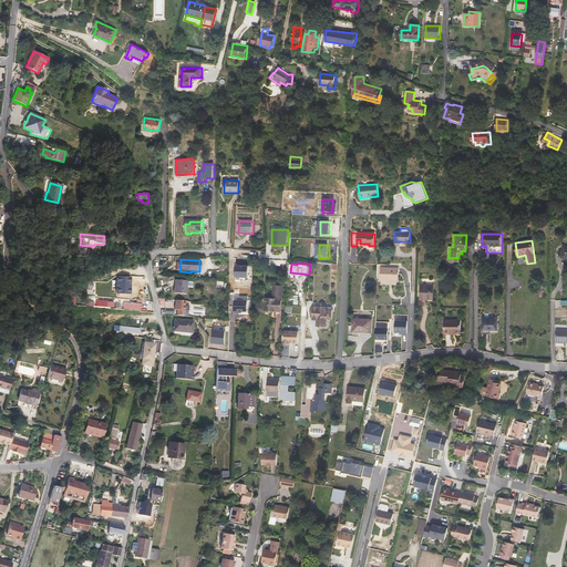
[(381,280),(399,281),(399,268),(381,267),(381,280)]
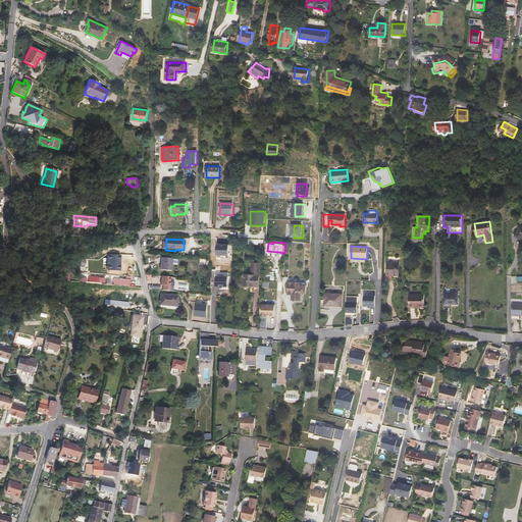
[(120,270),(120,254),(106,255),(106,269),(120,270)]
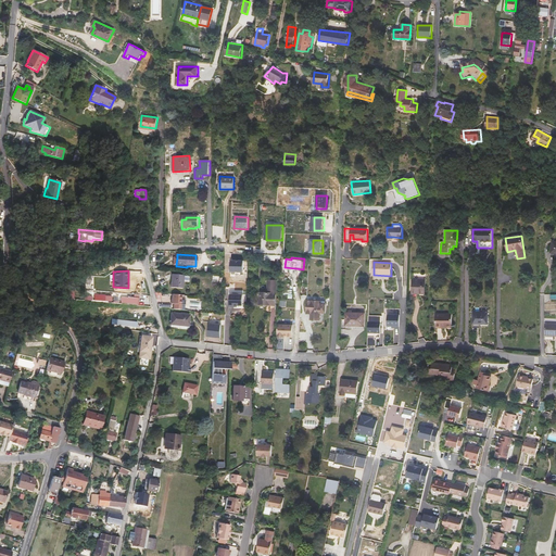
[(171,287),(182,288),(182,281),(189,282),(190,276),(172,274),(171,287)]
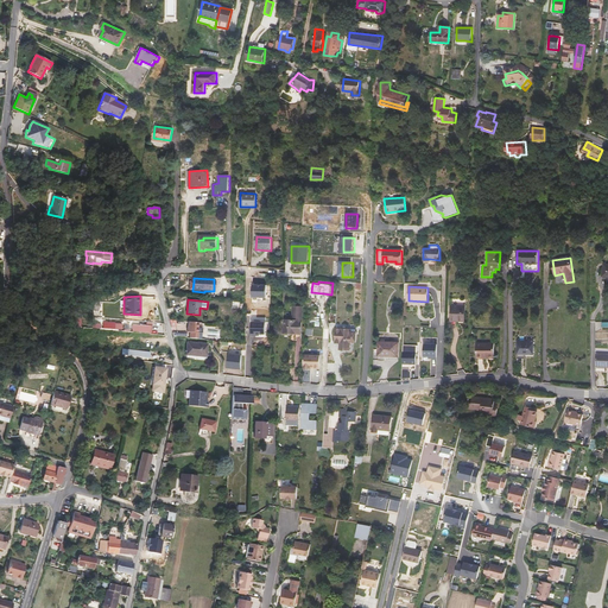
[(451,322),(464,322),(464,306),(451,305),(451,322)]
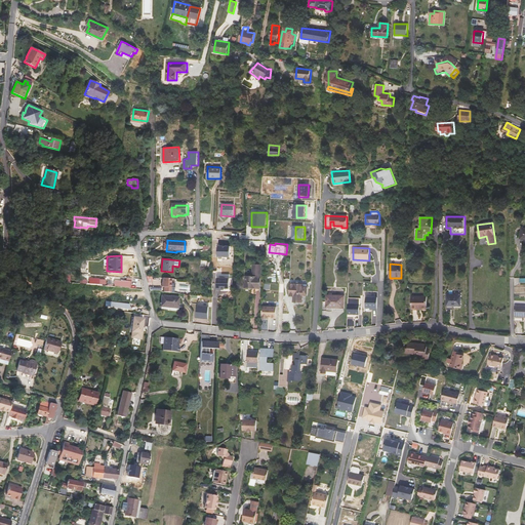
[(256,274),(256,277),(246,277),(245,287),(254,288),(254,291),(259,291),(259,288),(260,277),(259,277),(259,275),(260,275),(261,266),(253,265),(253,274),(256,274)]
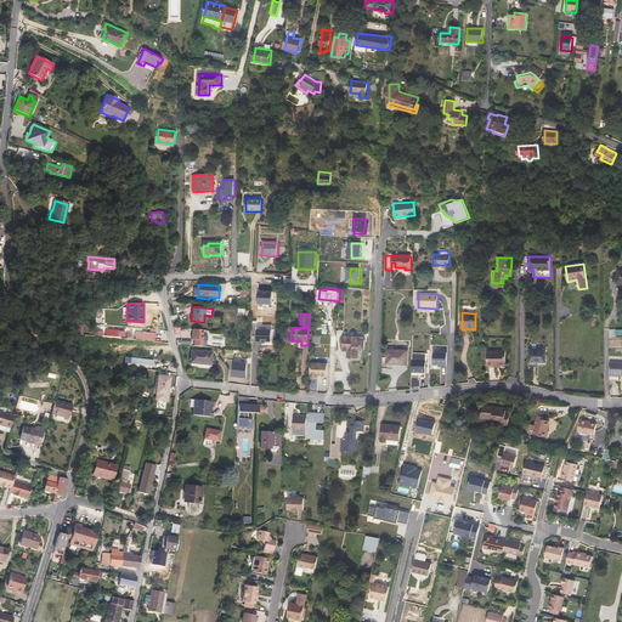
[(258,328),(258,341),(272,341),(272,329),(258,328)]
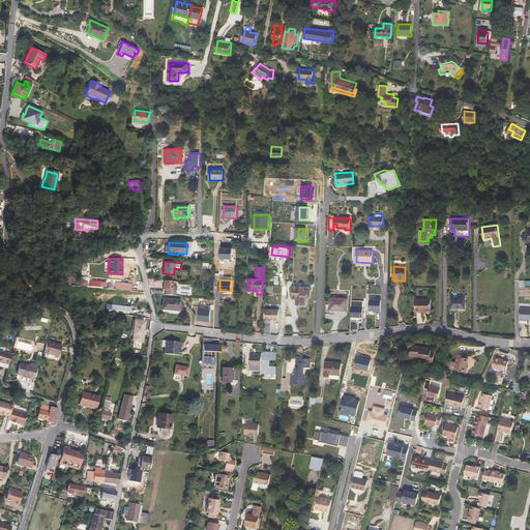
[(173,282),(164,281),(163,290),(165,290),(164,295),(172,295),(172,290),(175,291),(176,286),(173,286),(173,282)]
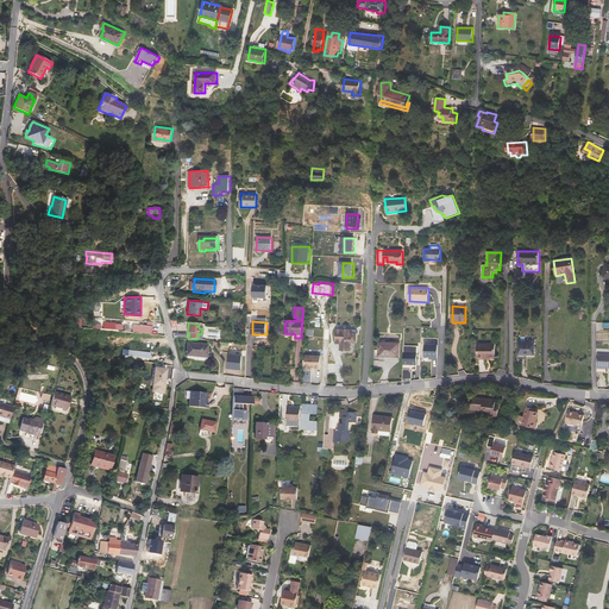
[(352,332),(352,330),(337,328),(336,344),(341,344),(341,347),(351,347),(351,341),(356,343),(357,332),(352,332)]
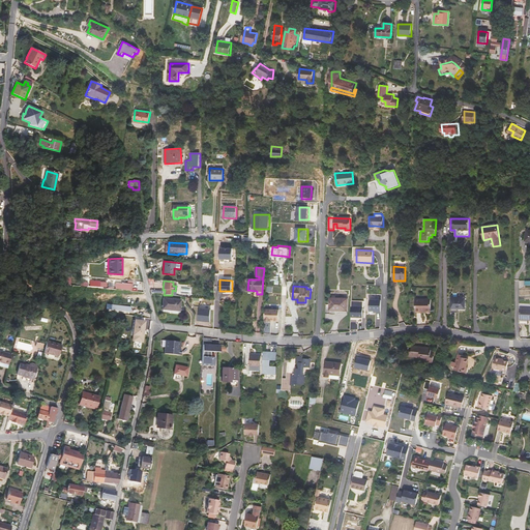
[(465,296),(451,296),(451,308),(457,308),(457,306),(465,306),(465,296)]
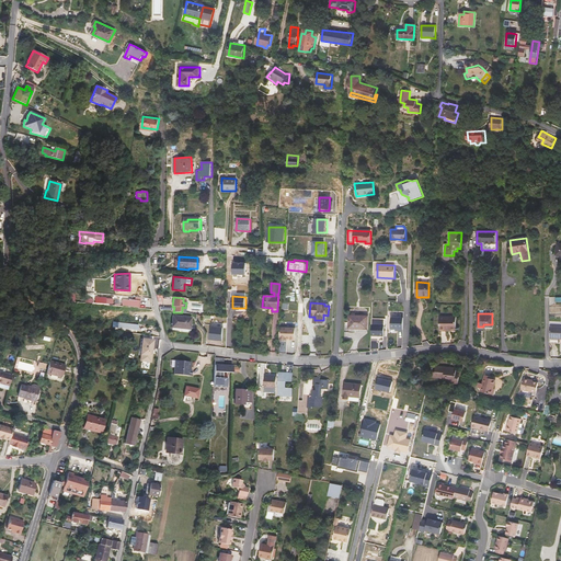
[(181,329),(190,330),(192,318),(173,316),(171,328),(172,328),(181,329)]
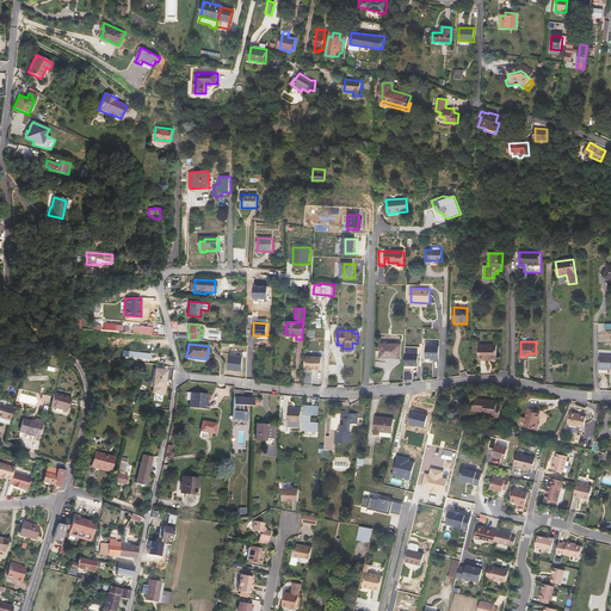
[(381,351),(376,350),(376,351),(376,362),(380,362),(380,358),(401,358),(401,345),(381,344),(381,351)]
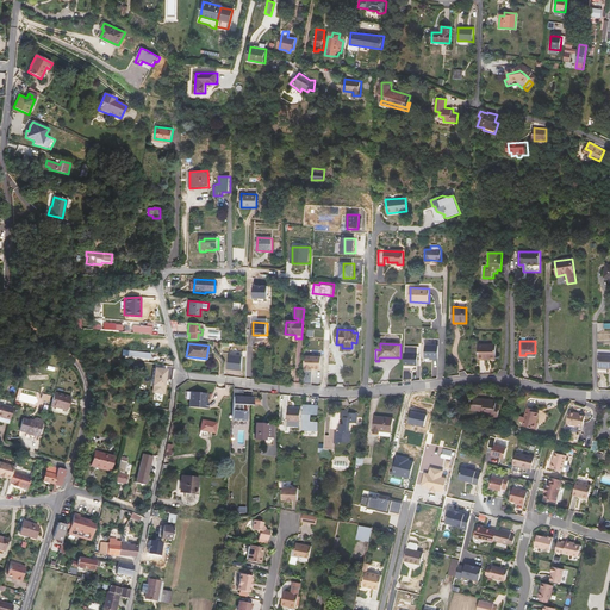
[(496,359),(497,344),(479,344),(478,360),(487,360),(487,359),(496,359)]
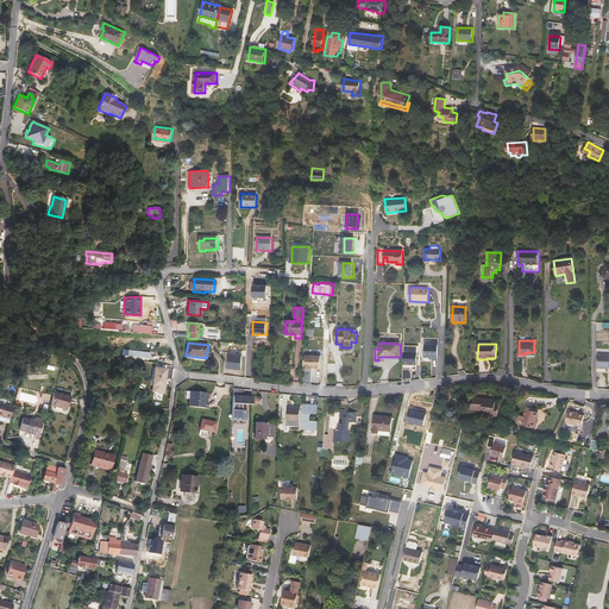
[(438,345),(425,345),(425,357),(429,357),(433,358),(433,359),(438,359),(438,345)]
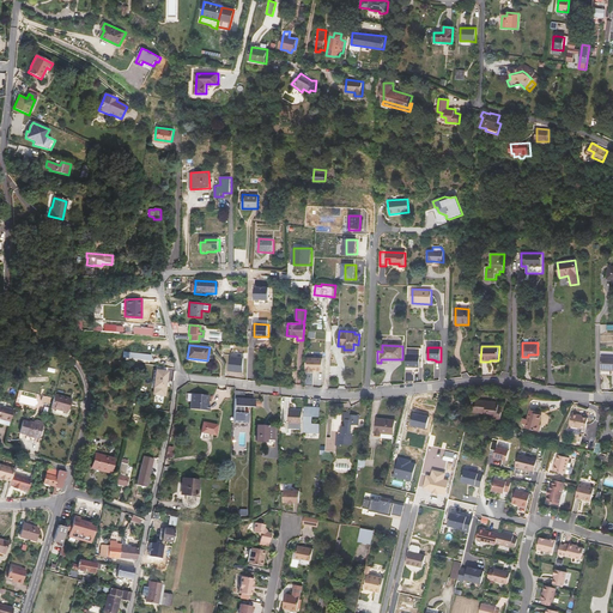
[(123,351),(122,358),(152,362),(153,354),(123,351)]
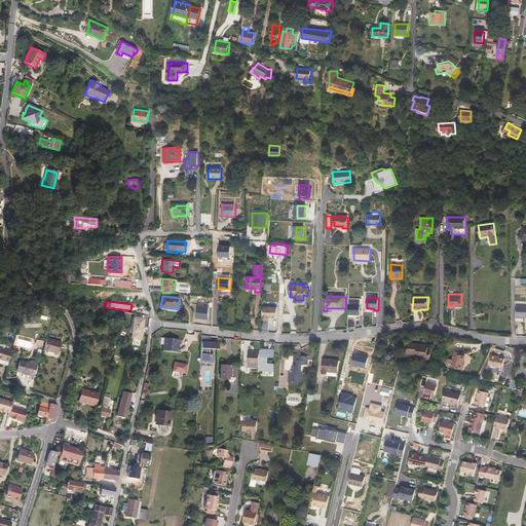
[(525,312),(525,303),(515,304),(516,315),(525,314),(525,313),(525,312)]
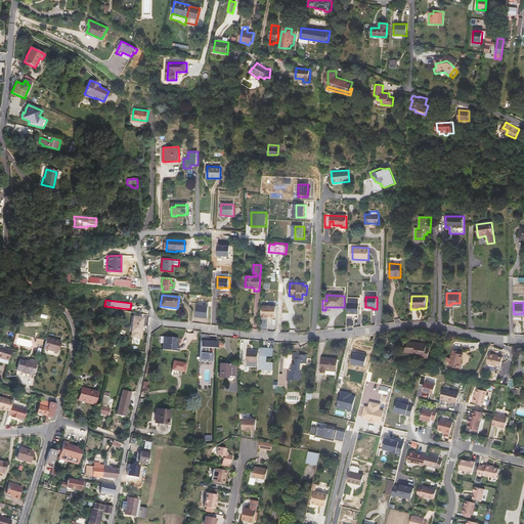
[(359,303),(347,303),(347,313),(358,314),(359,303)]
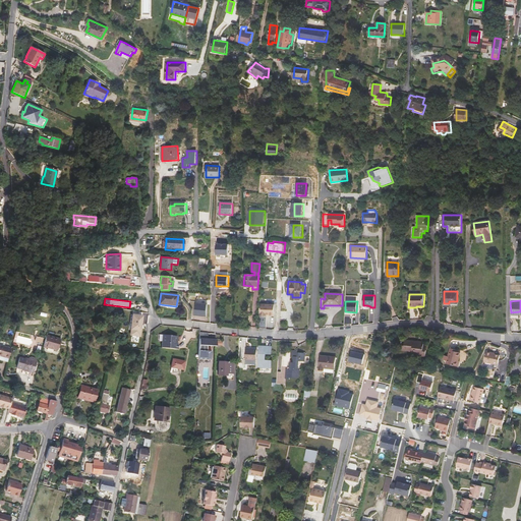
[(208,304),(195,303),(194,315),(207,316),(208,304)]
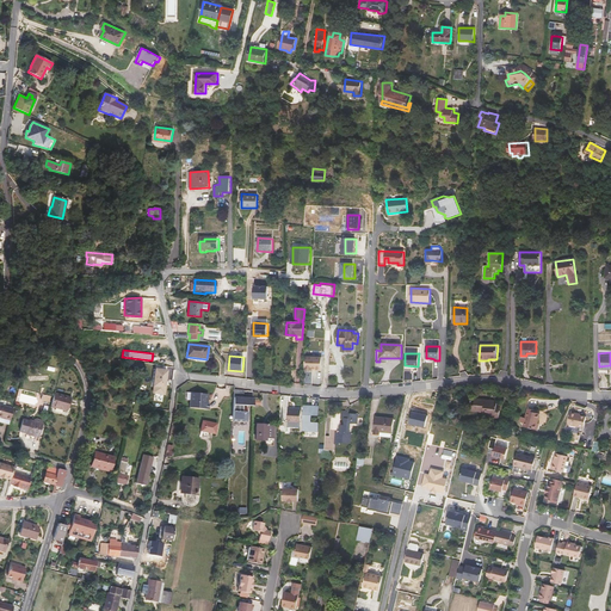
[(321,370),(321,357),(306,356),(304,369),(313,370),(313,368),(315,368),(315,369),(321,370)]
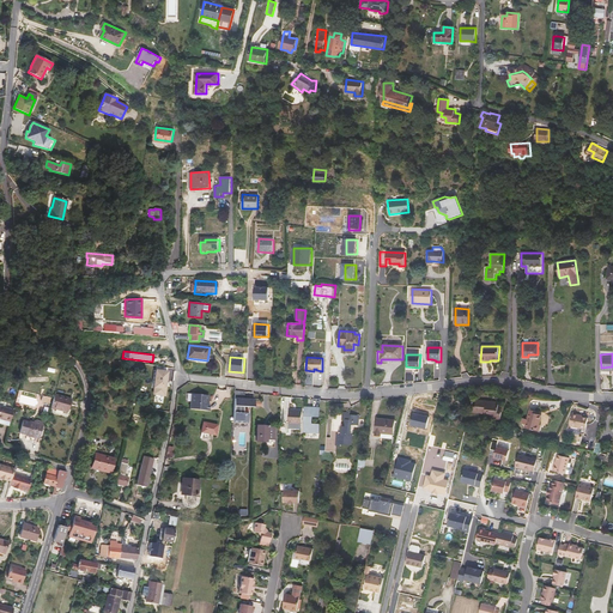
[(169,371),(156,369),(153,394),(165,396),(169,371)]
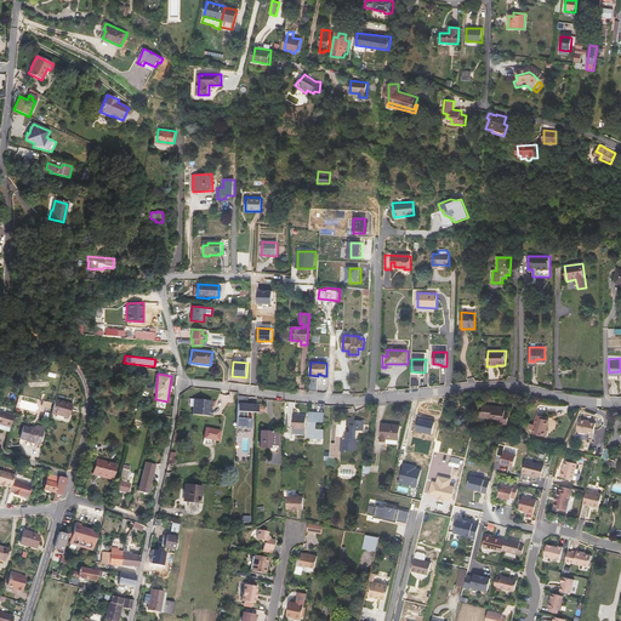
[(248,397),(238,396),(237,420),(237,427),(251,428),(251,419),(246,419),(246,412),(257,412),(257,411),(257,406),(257,405),(248,404),(248,397)]
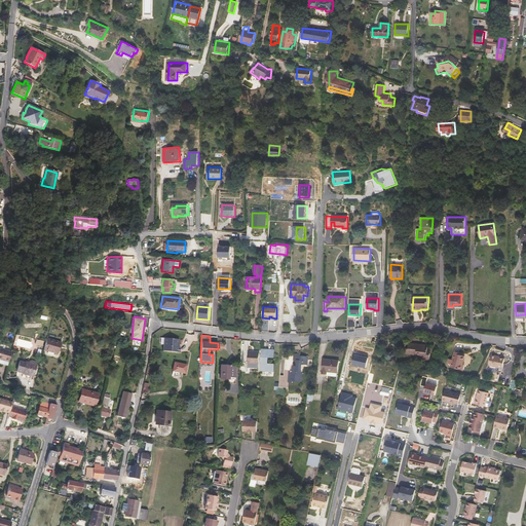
[(165,338),(163,351),(180,353),(181,348),(178,348),(179,340),(165,338)]
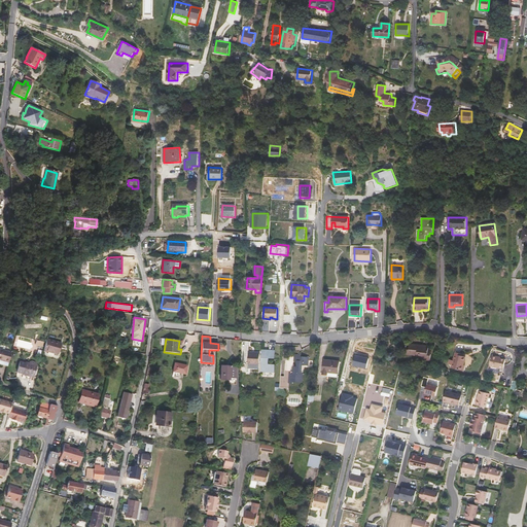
[(61,343),(46,340),(43,351),(58,355),(61,343)]
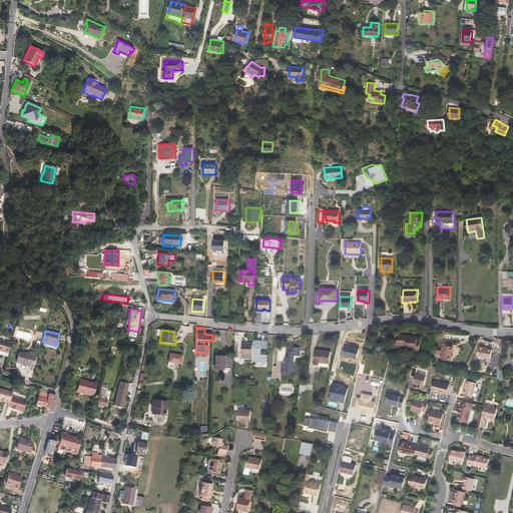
[(416,346),(417,341),(418,337),(399,335),(398,341),(397,341),(396,345),(406,346),(406,350),(419,351),(419,346),(416,346)]
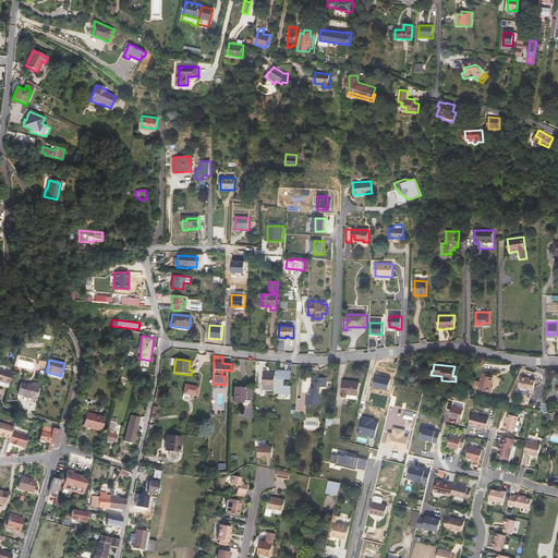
[(0,370),(0,385),(8,388),(12,373),(0,370)]
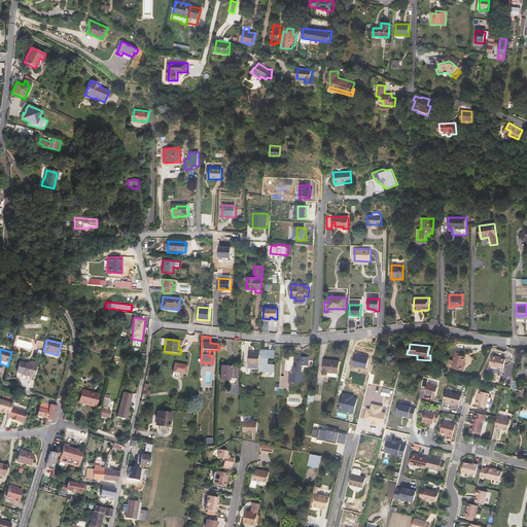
[(276,350),(262,349),(261,371),(275,372),(275,363),(269,363),(269,357),(276,357),(276,350)]
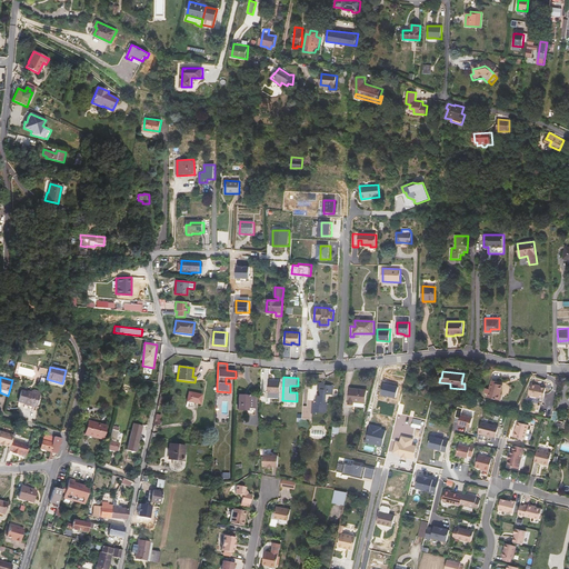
[(280,393),(281,381),(269,380),(268,392),(280,393)]
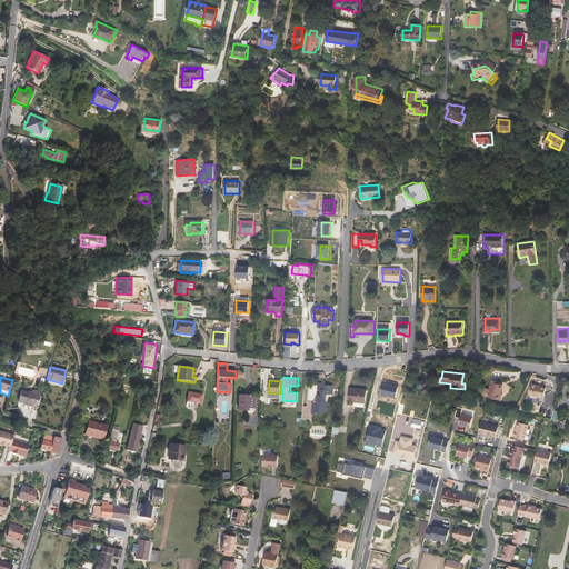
[(491,381),(489,389),(486,388),(485,392),(488,393),(488,397),(501,400),(502,395),(501,395),(502,386),(495,383),(495,381),(491,381)]
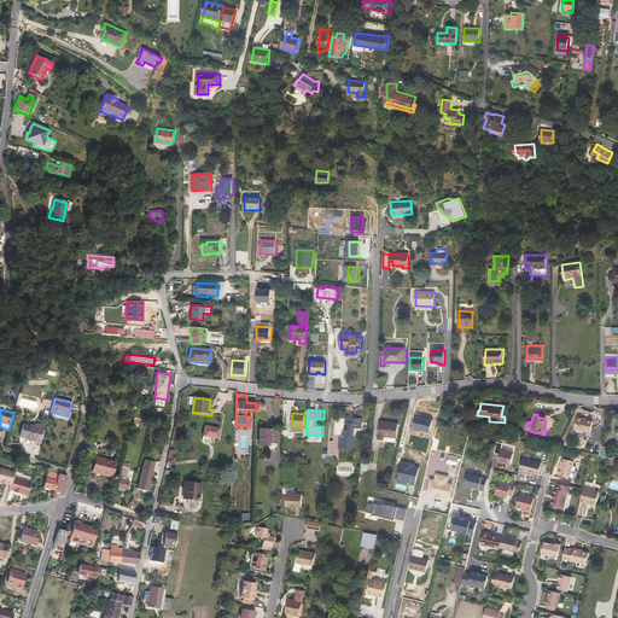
[(347,415),(345,423),(349,424),(349,430),(345,430),(344,436),(334,435),(334,441),(330,441),(328,450),(328,458),(333,459),(333,455),(337,455),(338,449),(344,449),(344,448),(355,449),(356,437),(355,436),(355,429),(361,429),(362,419),(353,418),(353,417),(347,415)]
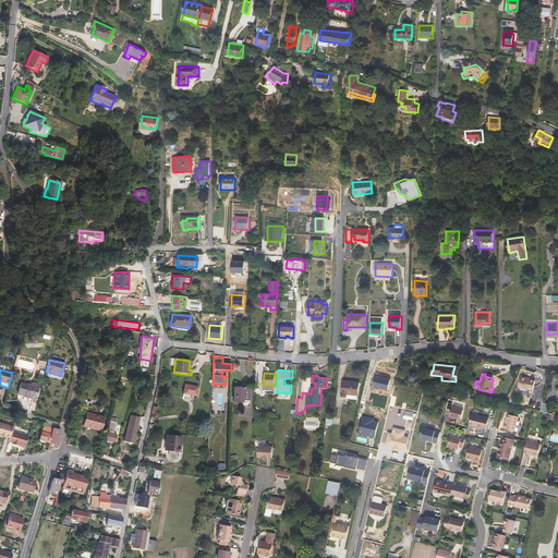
[(392,379),(377,376),(375,386),(390,389),(392,379)]
